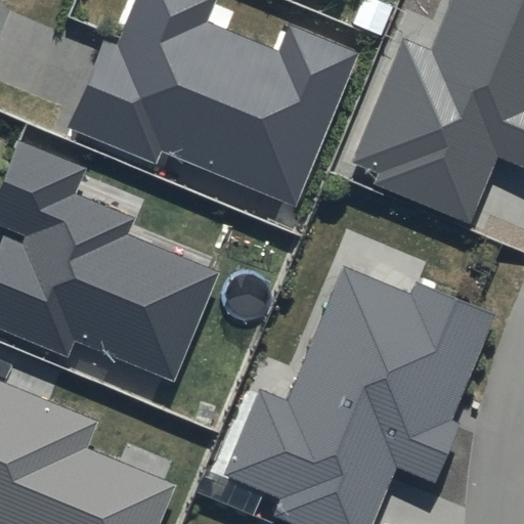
[(216,0),(134,0),(115,47),(103,43),(70,125),(158,161),(162,150),(295,205),(358,53),(289,25),(277,49),(208,20),(216,0)]
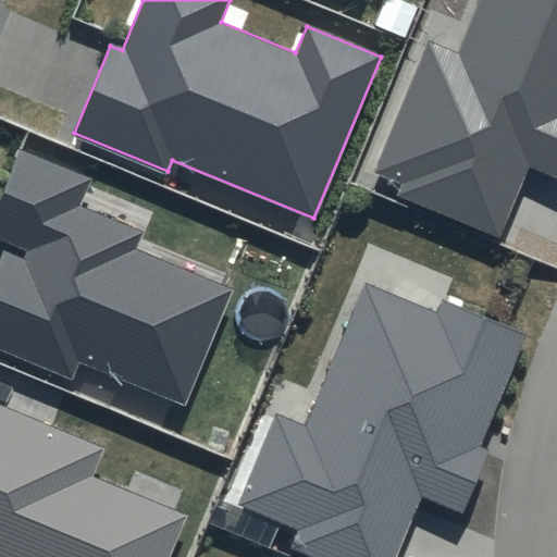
[(556,0),(480,0),(459,54),(429,41),(376,171),(404,183),(399,196),(502,236),(529,169),(556,180),(556,0)]
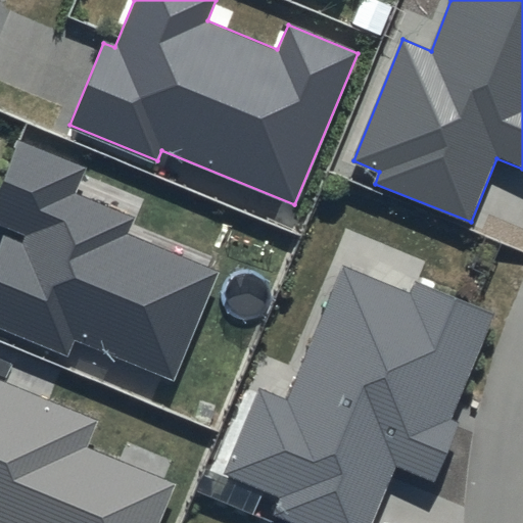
[(89,167),(16,137),(0,175),(0,227),(24,236),(20,243),(5,237),(0,250),(0,327),(69,355),(76,340),(173,379),(217,273),(126,235),(134,217),(78,194),(89,167)]
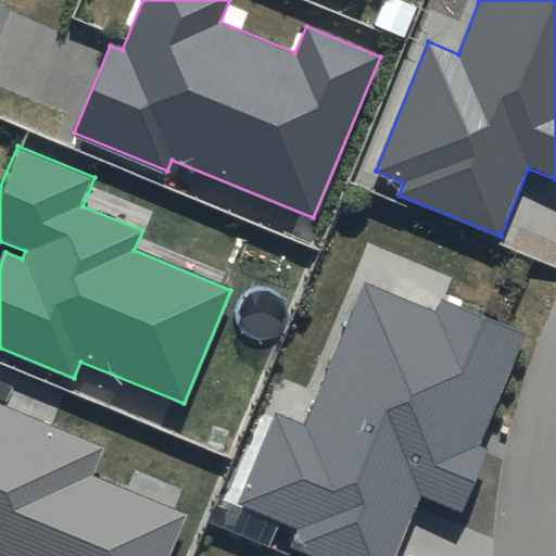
[(438,315),(362,285),(304,425),(275,413),(238,504),(297,528),(289,545),(314,555),(400,555),(424,498),(463,514),(489,450),(480,446),(528,332),(445,299),(438,315)]
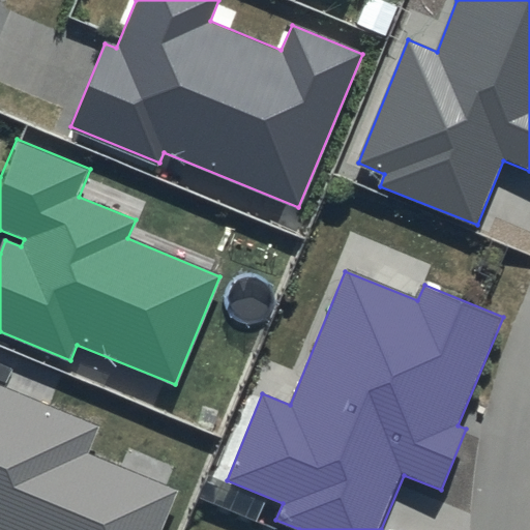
[(99,427),(0,385),(0,529),(162,529),(177,494),(87,457),(99,427)]
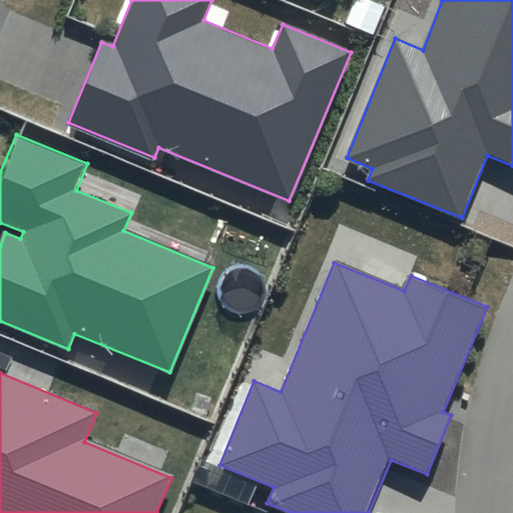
All buildings are outlined.
